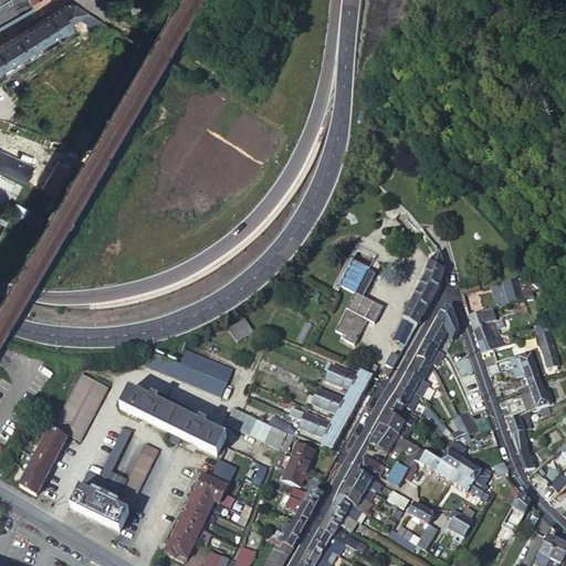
[(0,0),(0,23),(33,6),(30,0),(0,0)]
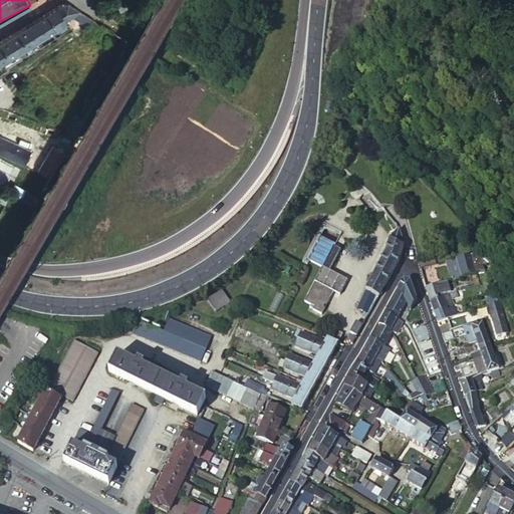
[(85,25),(89,18),(68,4),(63,4),(56,6),(56,7),(63,19),(69,15),(85,25)]
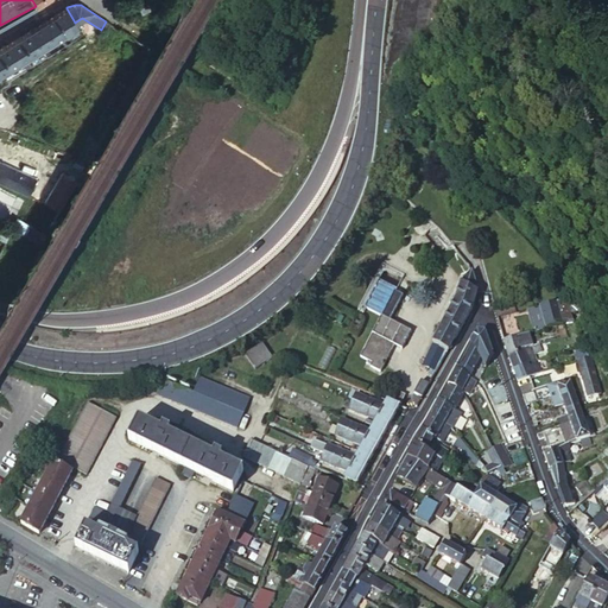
[(30,30),(40,48),(42,48),(52,40),(77,26),(75,23),(67,8),(30,30)]
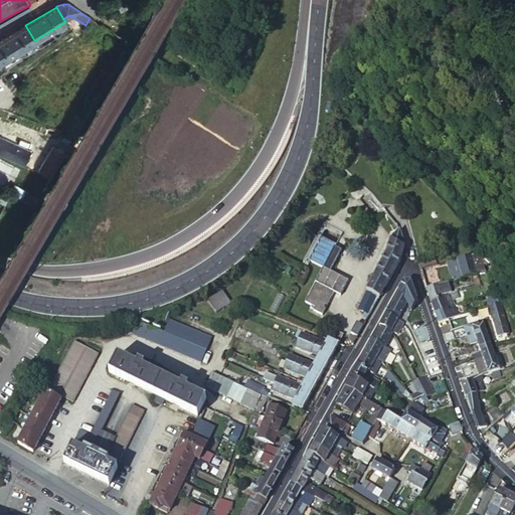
[(0,40),(0,61),(34,40),(25,25),(0,40)]
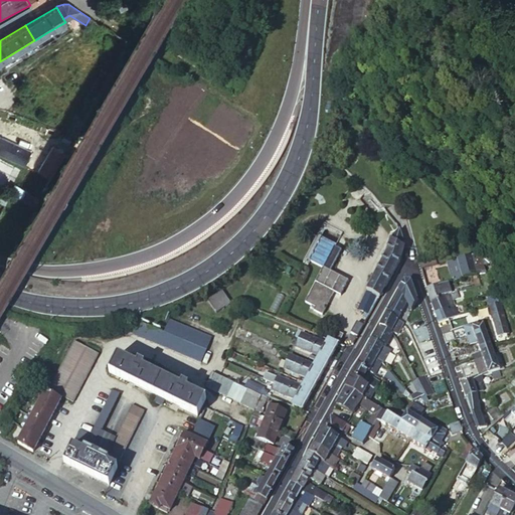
[(35,40),(34,40),(39,48),(48,42),(44,34),(35,40)]
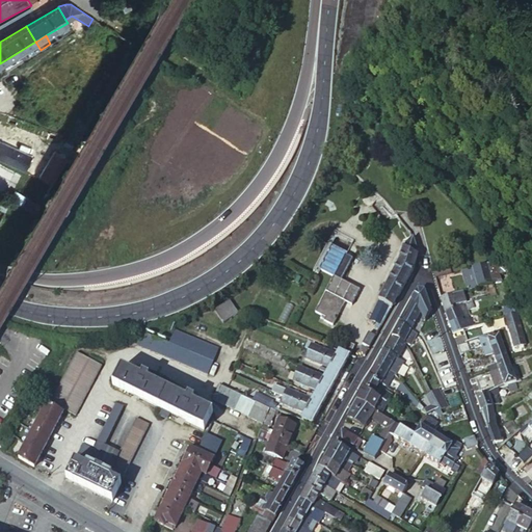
[(132,44),(125,38),(123,43),(130,47),(132,44)]
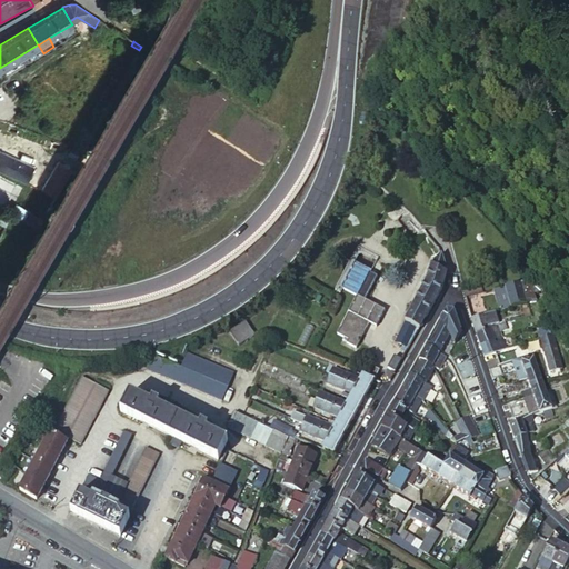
[(170,66),(149,53),(146,59),(167,71),(170,66)]
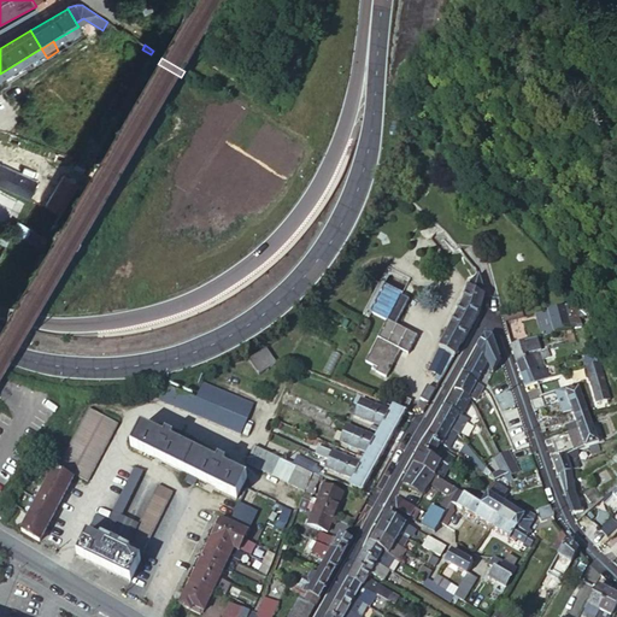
[(166,101),(144,88),(140,94),(163,107),(166,101)]
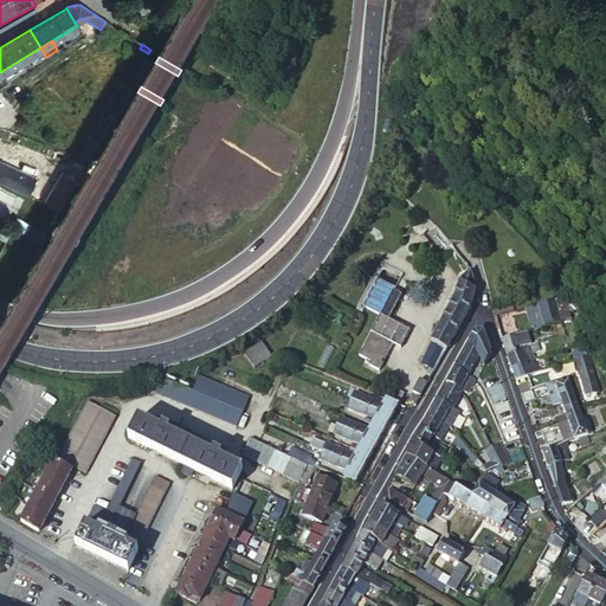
[(144,131),(122,118),(118,124),(141,137),(144,131)]
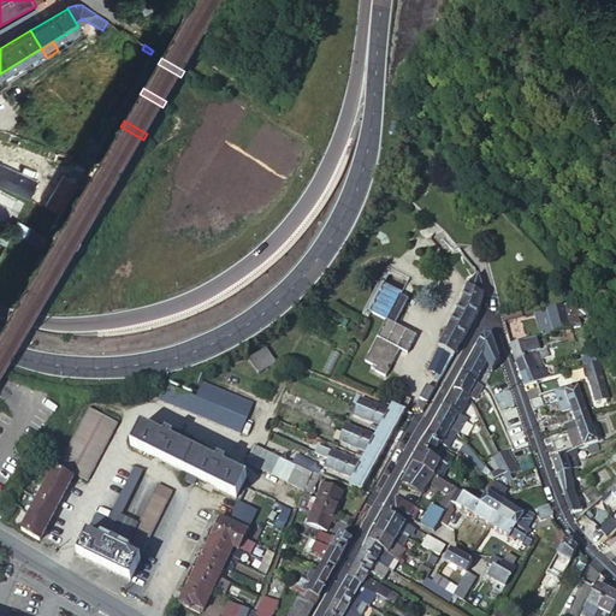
[(128,166),(105,153),(101,159),(124,172),(128,166)]
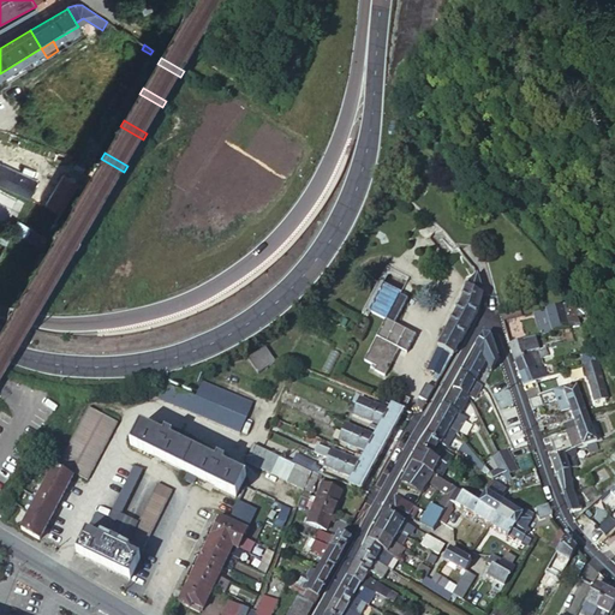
[(0,183),(30,197),(39,179),(0,161),(0,183)]
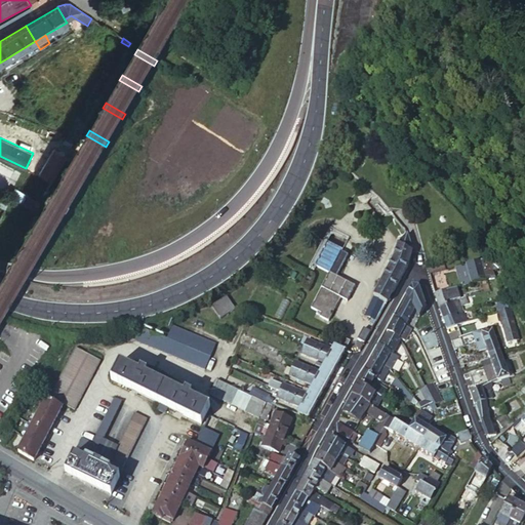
[(92,169),(73,158),(70,163),(89,174),(92,169)]
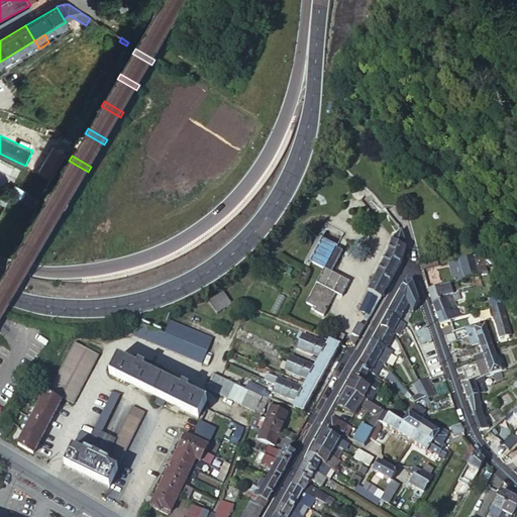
[(74,196),(55,185),(52,190),(71,201),(74,196)]
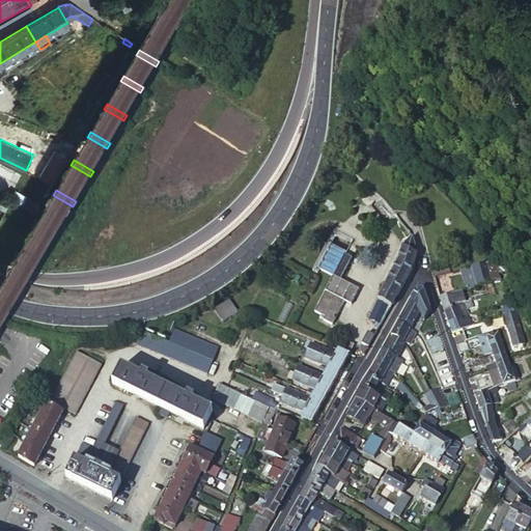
[(24,206),(35,212),(39,203),(29,197),(24,206)]
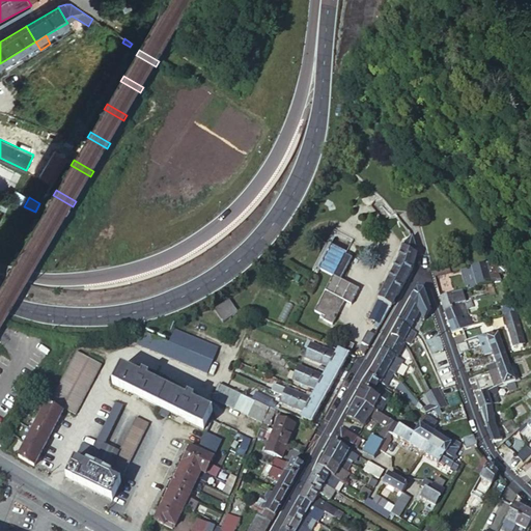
[(378,301),(391,307),(407,278),(411,272),(416,255),(416,249),(413,238),(403,246),(396,261),(388,278),(378,301)]
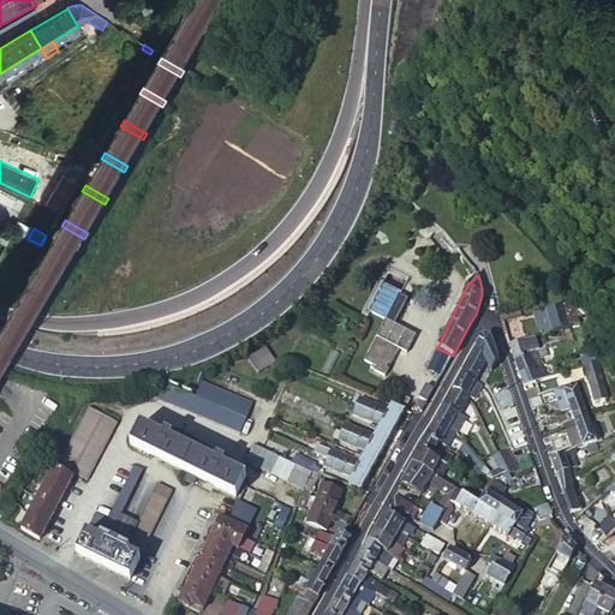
[(43,305),(22,292),(18,298),(40,311),(43,305)]
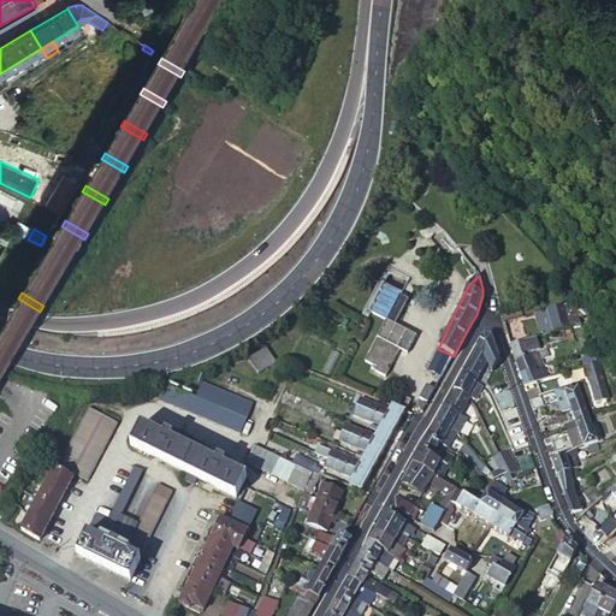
[(400,294),(386,319),(395,324),(408,298),(400,294)]
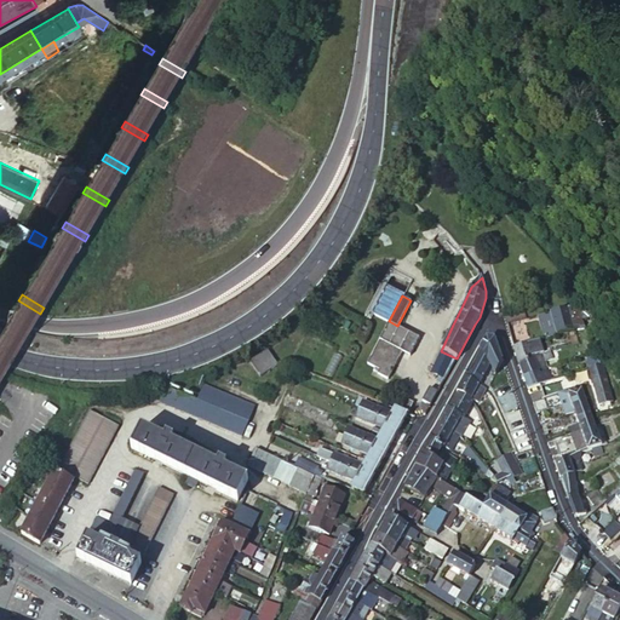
[(523,308),(504,314),(507,326),(523,321),(527,321),(523,308)]
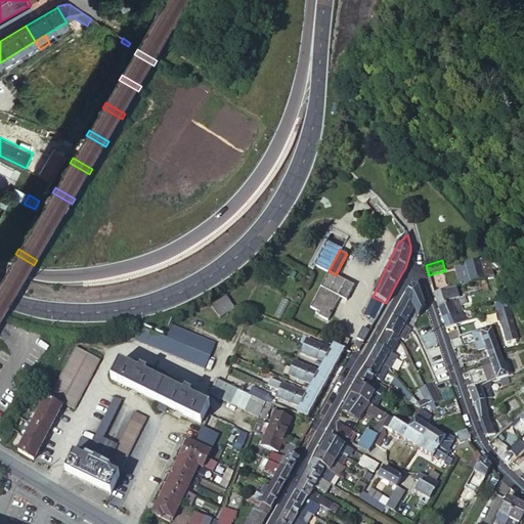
[(479,262),(466,265),(467,267),(471,281),(471,285),(479,282),(484,280),(479,262)]
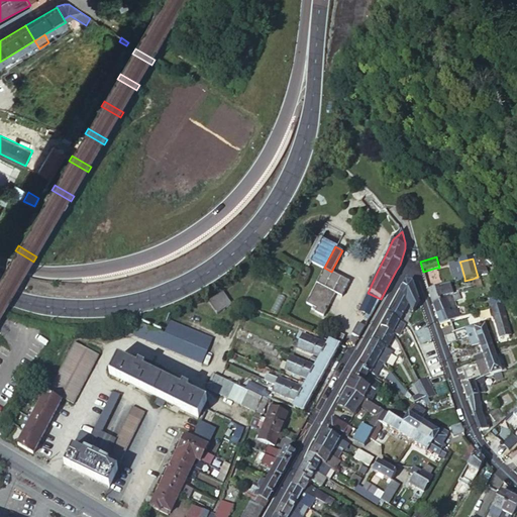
[(464,278),(460,264),(449,266),(454,281),(464,278)]
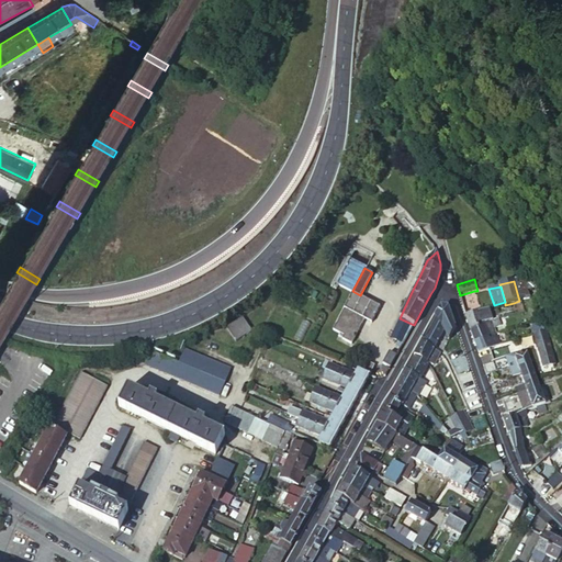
[(371,321),(374,315),(380,305),(360,295),(352,291),(346,302),(333,327),(340,332),(344,334),(343,337),(351,341),(364,317),(371,321)]
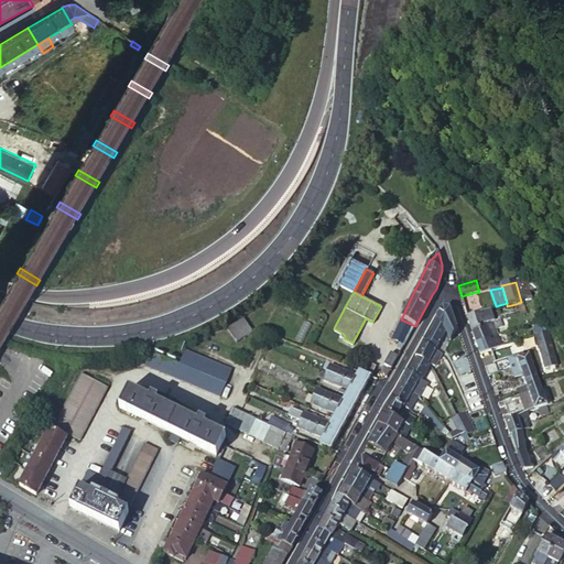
[(476,292),(462,296),(464,305),(478,301),(476,292)]
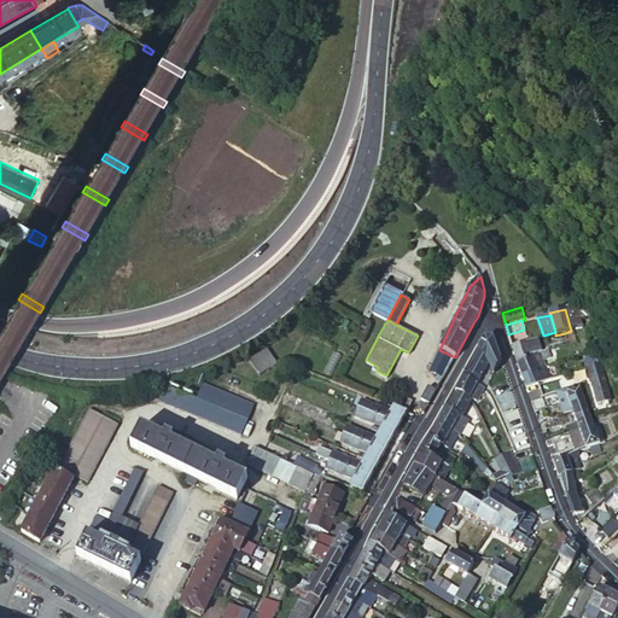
[(25,339),(3,326),(0,330),(0,332),(22,345),(25,339)]
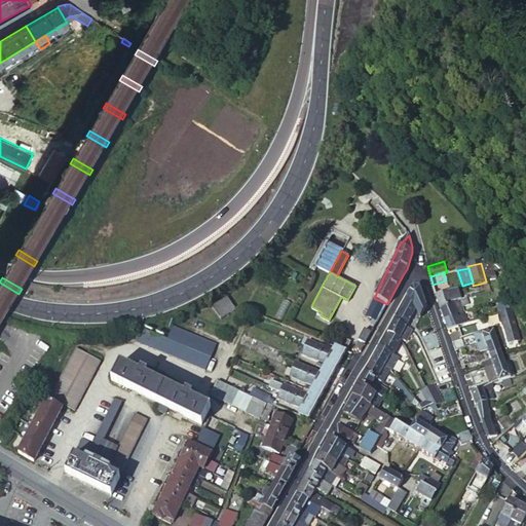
[(419,316),(425,307),(419,289),(412,289),(396,321),(406,327),(415,310),(419,316)]
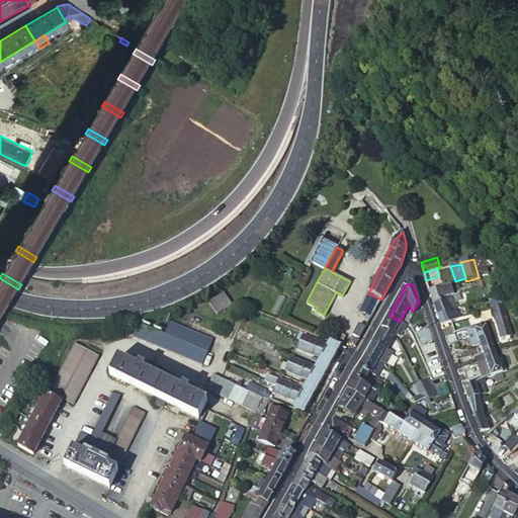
[(433,304),(454,295),(451,285),(429,291),(430,294),(431,299),(433,304)]
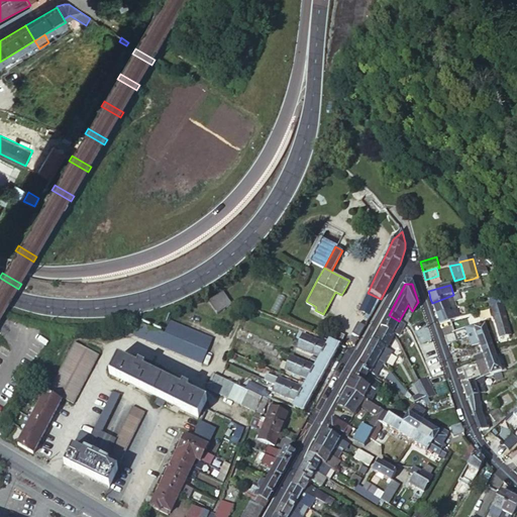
[(233,305),(223,292),(210,302),(219,315),(233,305)]
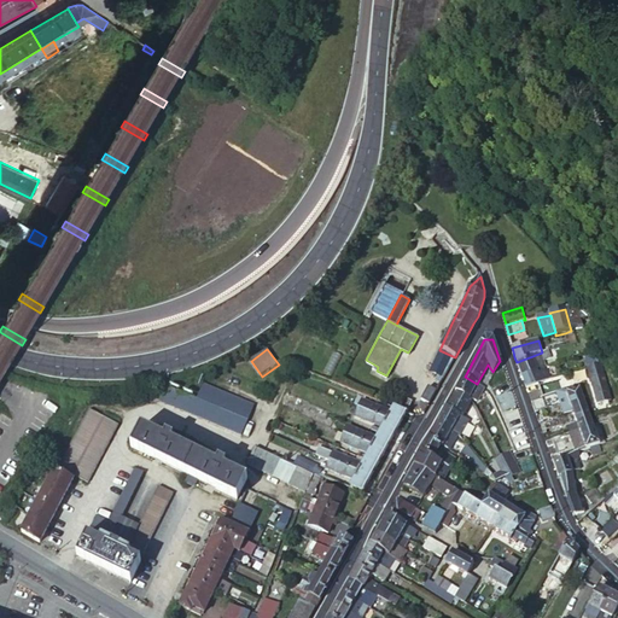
[(438,375),(443,378),(455,357),(439,350),(436,359),(430,372),(438,375)]
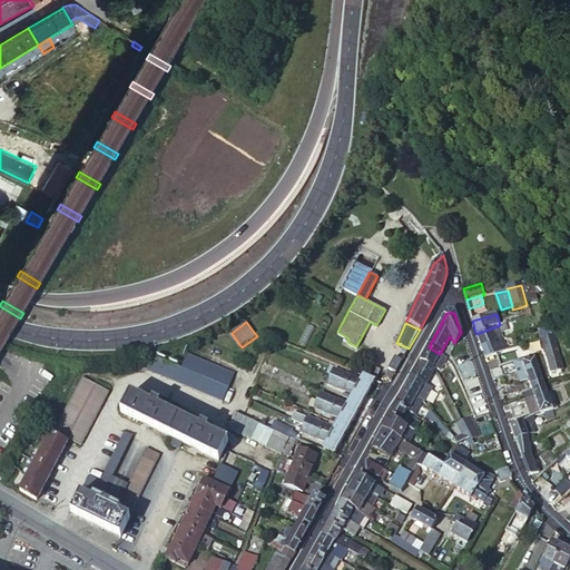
[(509,330),(505,323),(500,325),(477,334),(480,344),(495,338),(499,337),(502,336),(501,333),(509,330)]
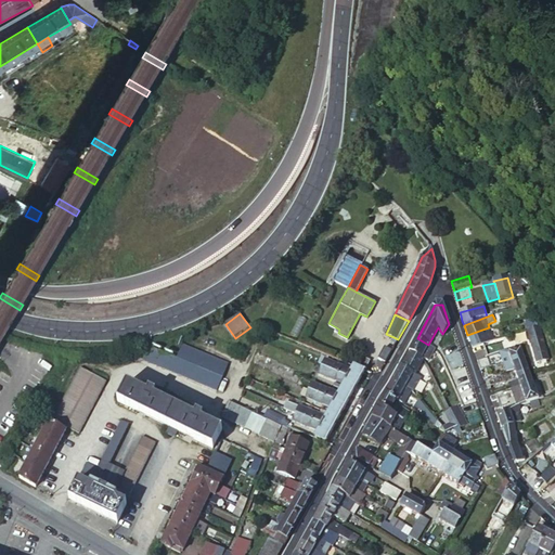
[(528,330),(538,326),(536,317),(525,320),(528,330)]
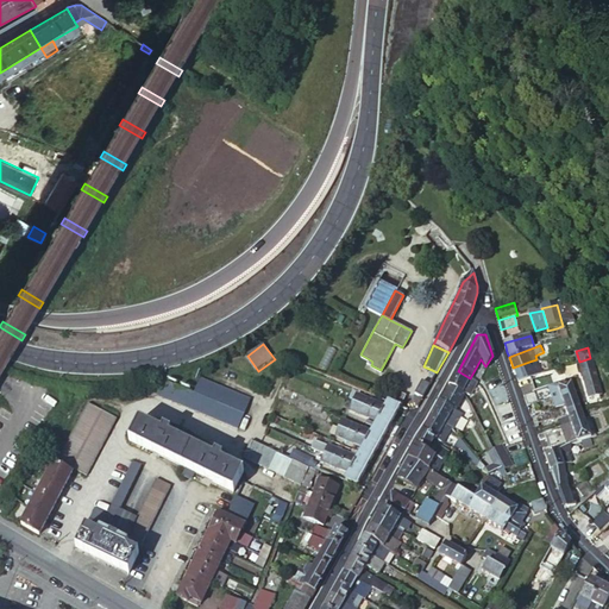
[(602,394),(591,358),(590,358),(579,362),(577,362),(588,399),(602,394)]
